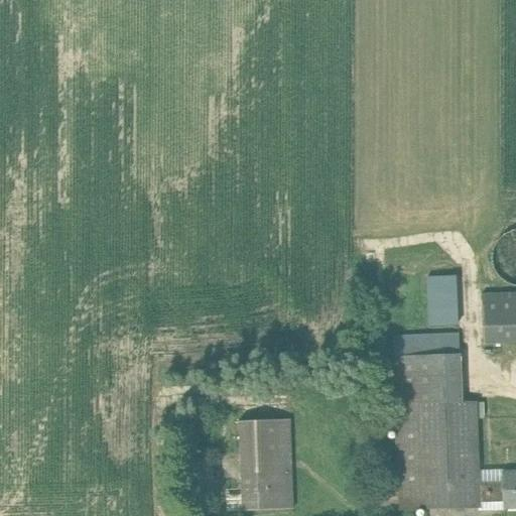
[(494,267),(498,275),(505,281),(513,285),(515,285),(515,230),(514,231),(505,235),(499,241),(494,249),(492,258),(494,267)]
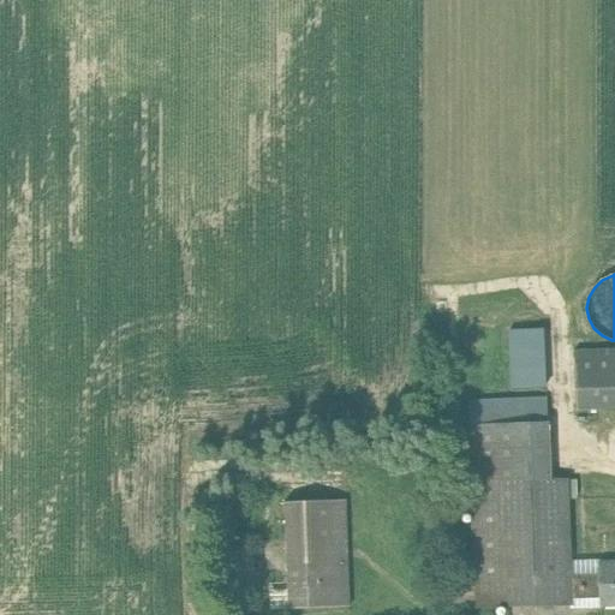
[(508,330),(472,332),(476,390),(545,386),(542,330),(541,330),(541,314),(507,316),(508,330)]
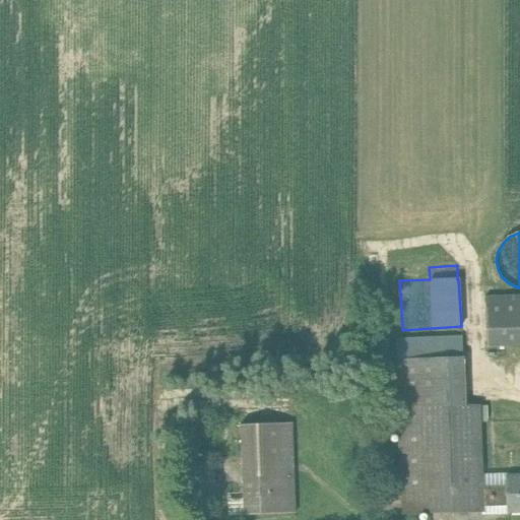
[(519,295),(484,296),(486,348),(519,346),(519,295)]
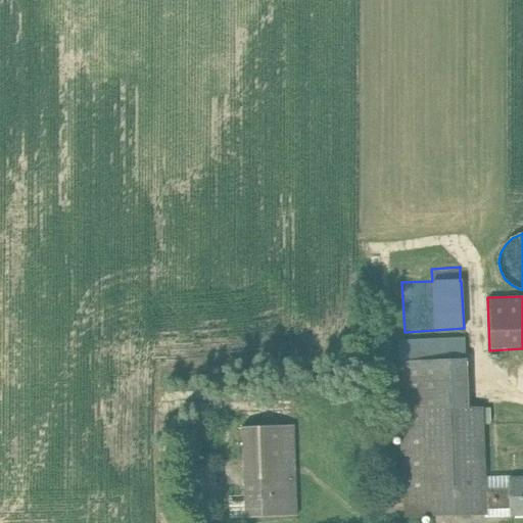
[(505,485),(485,486),(483,407),(468,408),(467,360),(465,360),(464,336),(397,338),(401,469),(386,470),(387,517),(485,514),(486,516),(496,516),(496,509),(511,509),(511,514),(522,513),(522,475),(505,476),(505,485)]
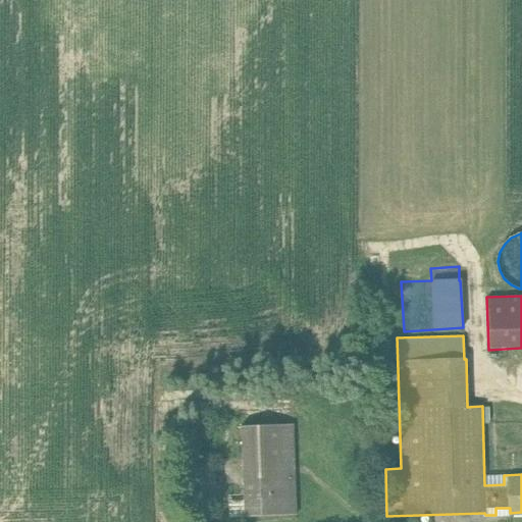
[(296,515),(295,494),(293,424),(242,426),(245,517),(296,515)]
